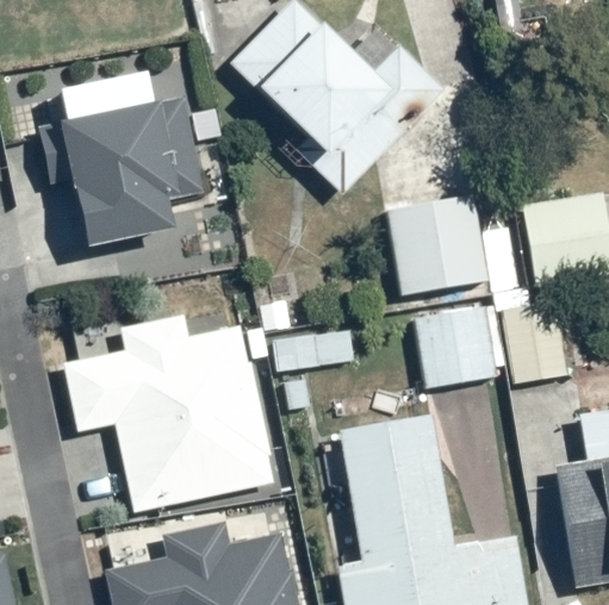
[(372,74),(298,0),(289,0),(229,63),(306,137),(296,151),(342,194),(443,89),(399,48),(372,74)]
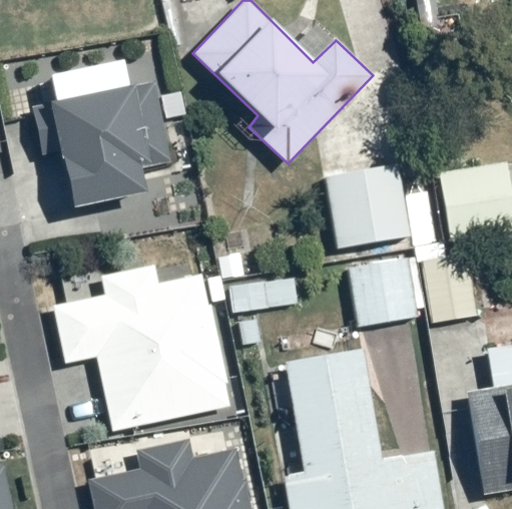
[(41,153),(60,149),(72,207),(146,192),(140,166),(171,160),(154,81),(128,86),(123,62),(48,77),(53,101),(31,105),(41,153)]
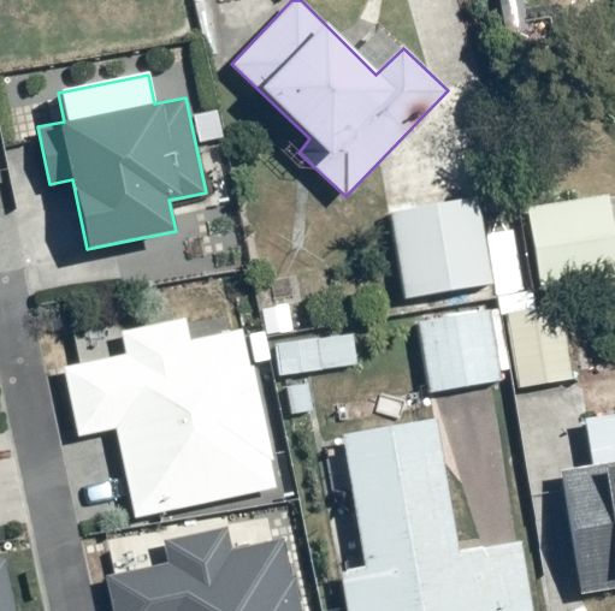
[(614,218),(610,190),(526,202),(539,284),(614,271),(614,218)]
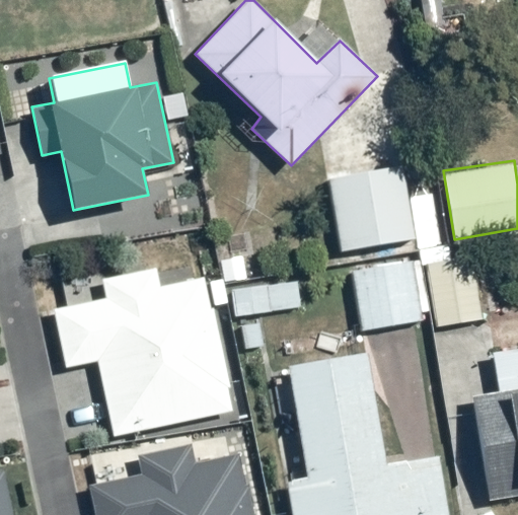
[(409,164),(328,174),(338,246),(418,236),(409,164)]
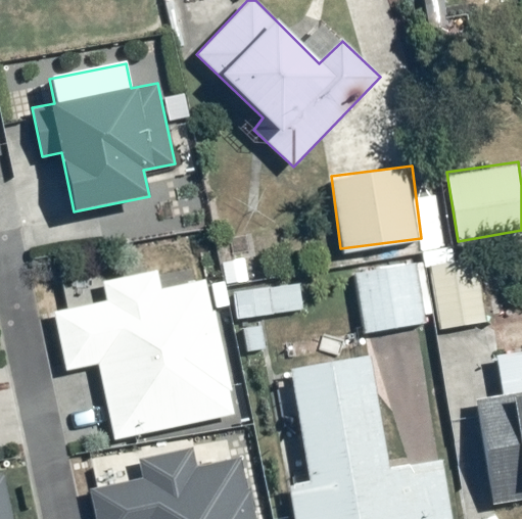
[(250,252),(224,255),(230,318),(244,317),(248,350),(274,347),(270,314),(306,310),(302,276),(253,281),(250,252)]
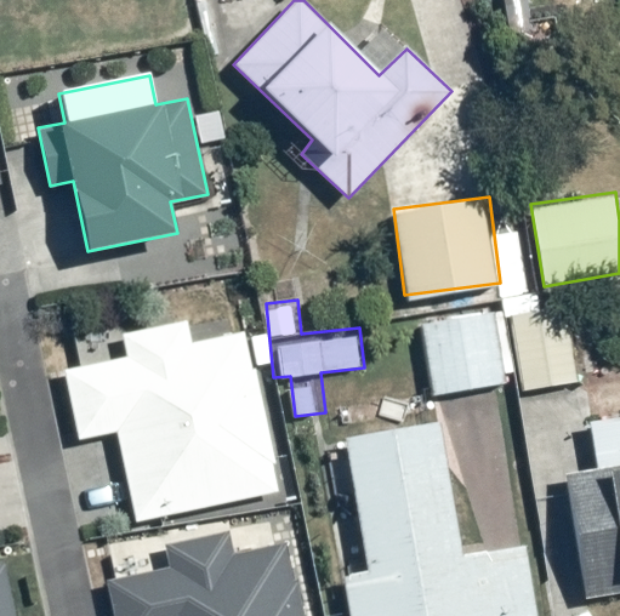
[(504,309),(421,319),(430,391),(465,387),(467,405),(502,400),(499,372),(511,371),(504,309)]
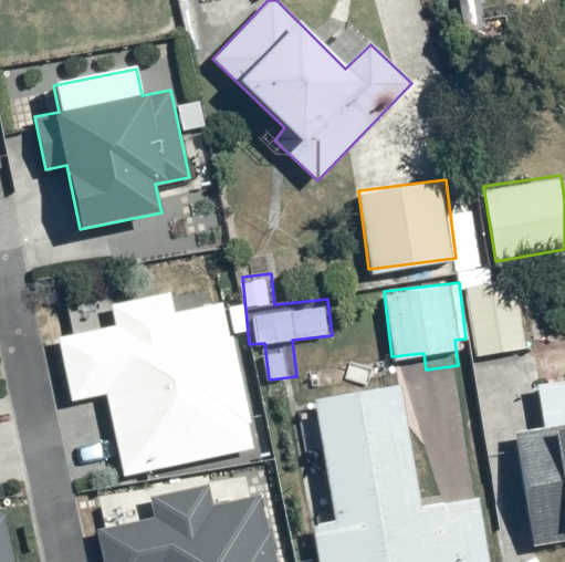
[(530,283),(470,285),(472,353),(532,351),(530,283)]
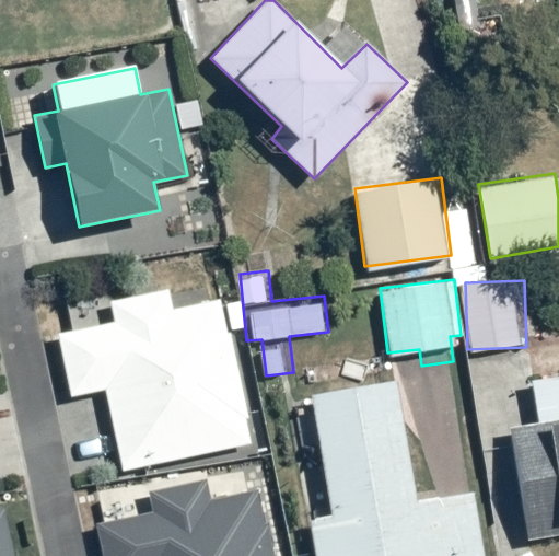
[(71,398),(103,391),(121,473),(254,443),(221,299),(174,310),(169,289),(113,301),(117,321),(57,334),(71,398)]
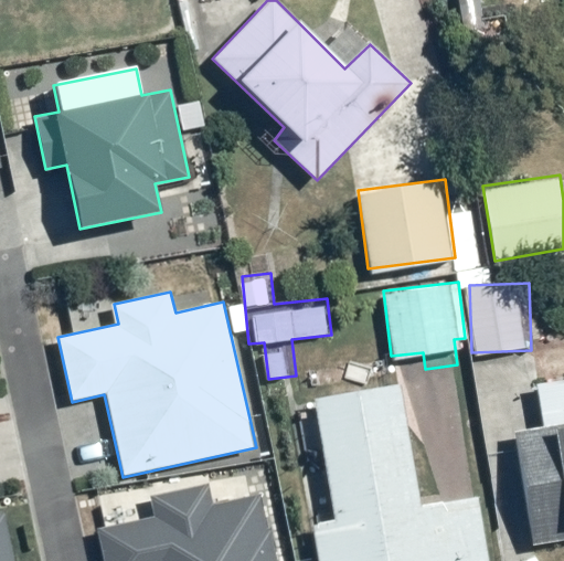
[(403,383),(314,398),(334,517),(314,520),(320,560),(492,560),(481,493),(424,503),(403,383)]
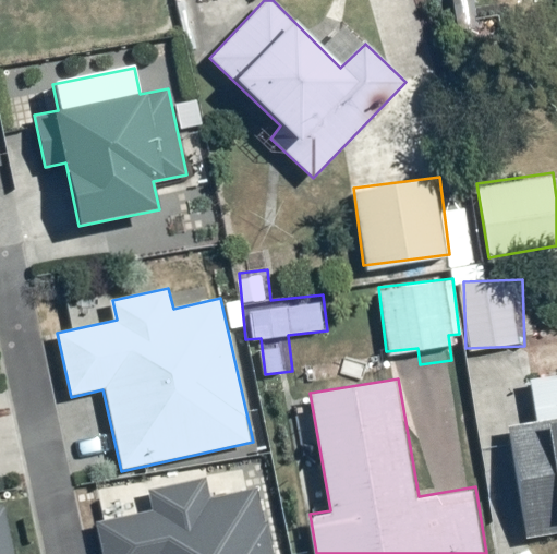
[(556,418),(510,426),(528,534),(556,529),(556,418)]
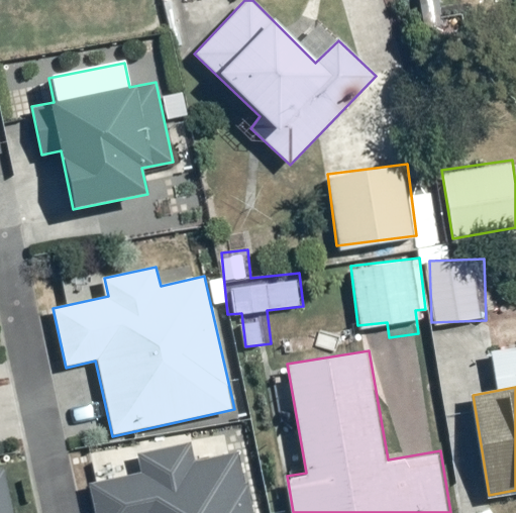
[(141,470),(88,481),(95,512),(255,512),(241,449),(197,458),(192,438),(136,450),(141,470)]
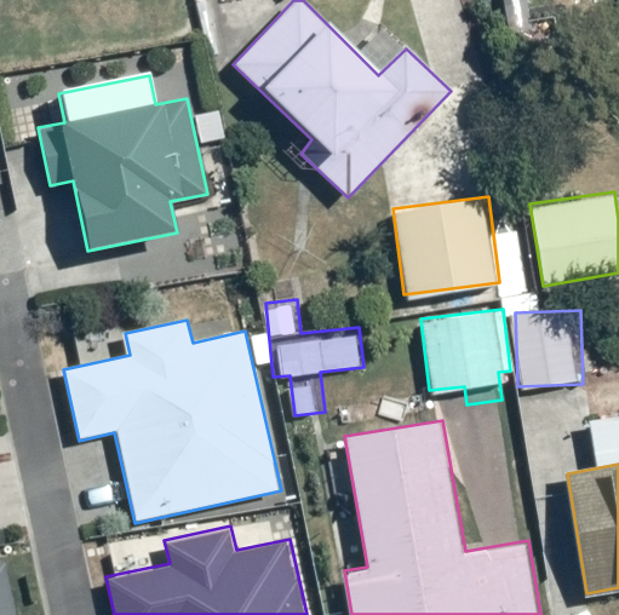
[(18,614),(6,557),(0,558),(0,614),(18,614)]
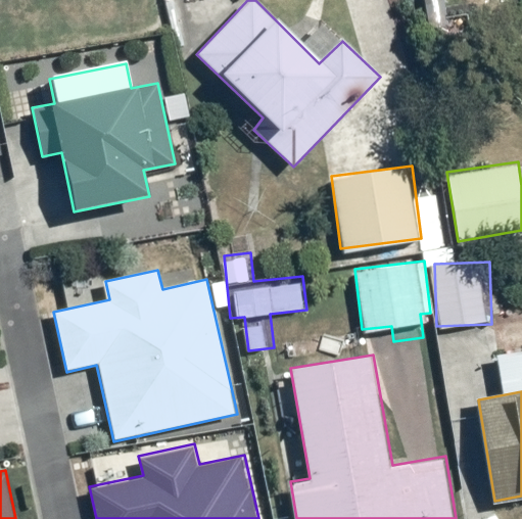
All buildings are outlined.
